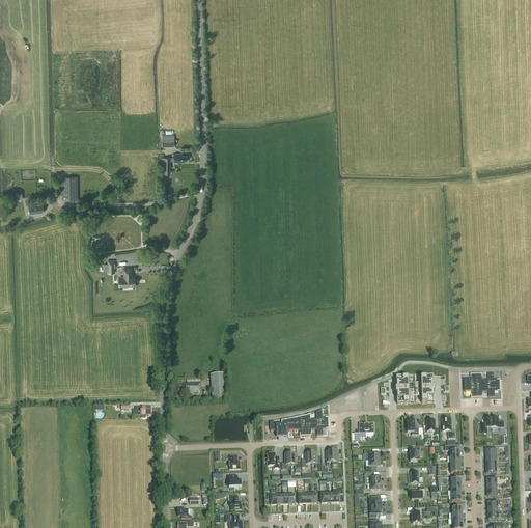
[(174,143),(174,133),(162,133),(162,143),(174,143)]
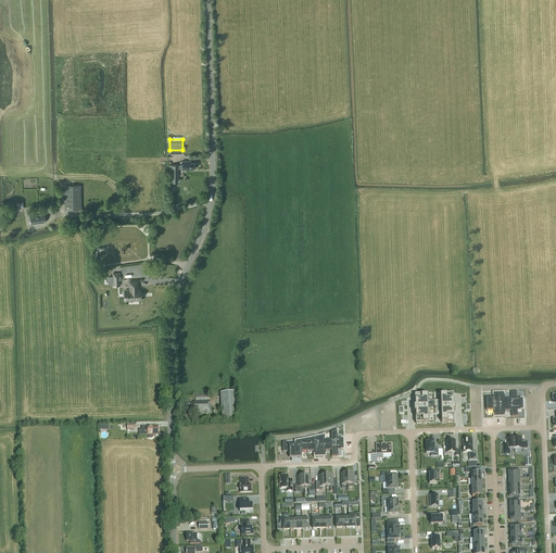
[(178,162),(169,162),(169,178),(178,178),(178,162)]
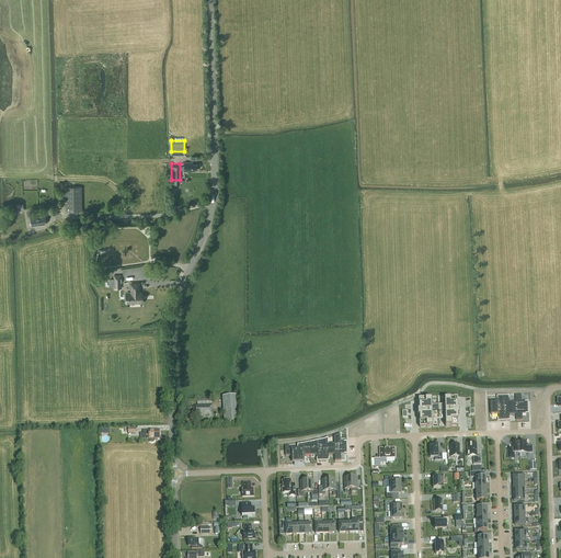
[(82,207),(82,183),(65,183),(65,208),(82,207)]
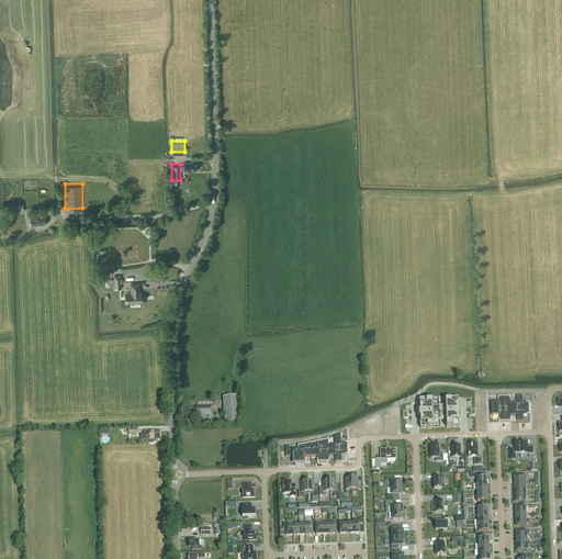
[(44,220),(46,220),(45,214),(43,215),(43,213),(31,215),(32,223),(44,221),(44,220)]
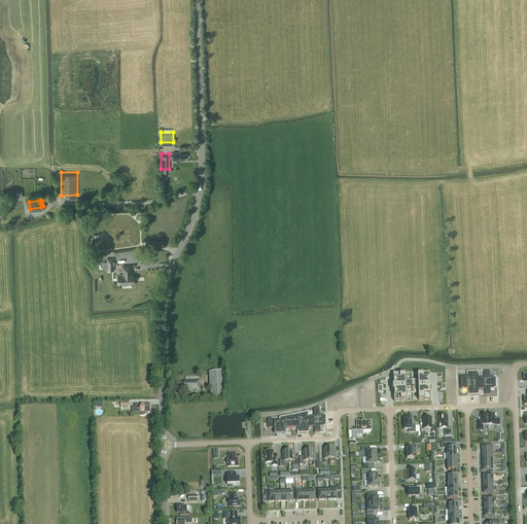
[(133,264),(125,264),(125,273),(124,273),(124,281),(134,281),(134,278),(135,278),(135,275),(134,275),(134,273),(133,273),(133,264)]
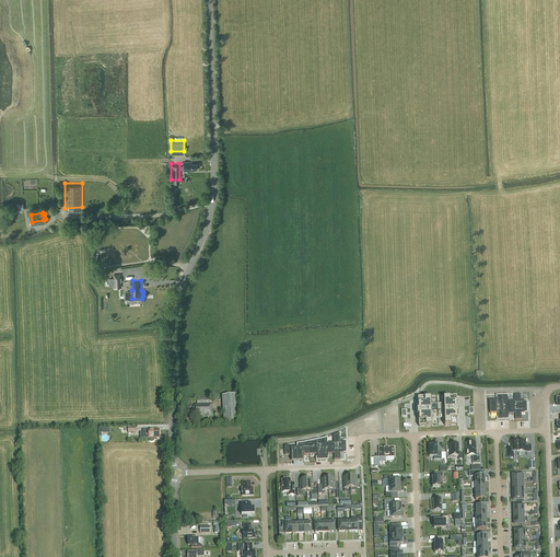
[(237,419),(235,392),(222,393),(223,420),(237,419)]
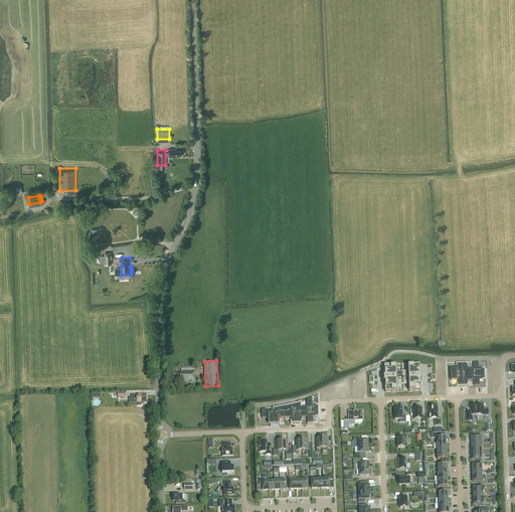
[(459,360),(456,360),(456,361),(454,361),(454,366),(448,367),(449,372),(460,372),(459,360)]
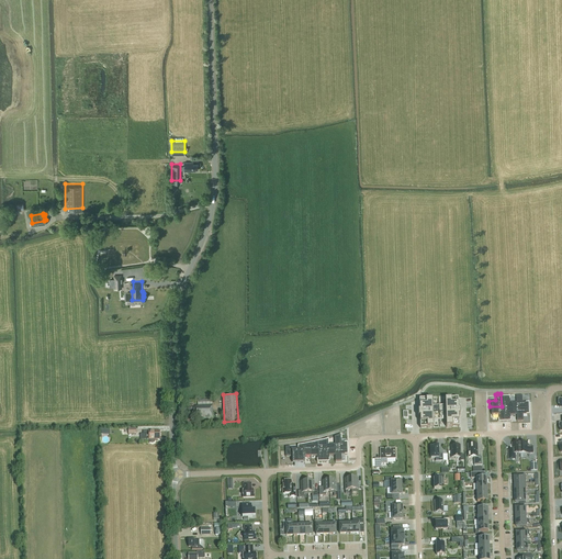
[(514,400),(507,400),(507,393),(501,393),(502,406),(514,405),(514,400)]
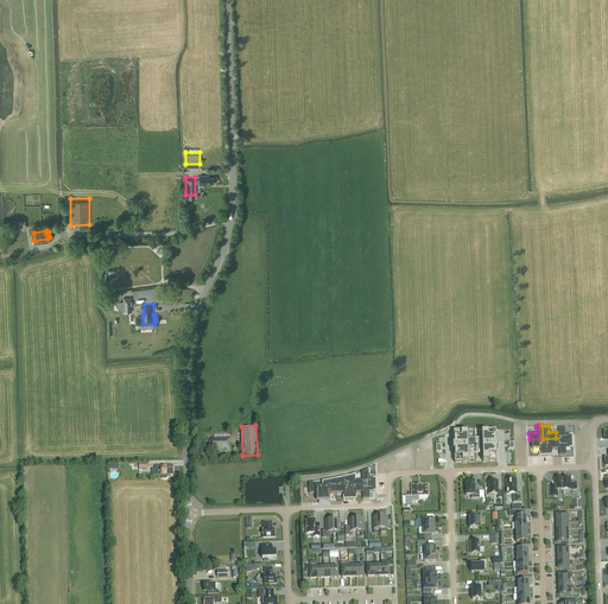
[(569,434),(569,431),(563,431),(562,425),(555,425),(556,432),(556,438),(570,438),(569,434)]
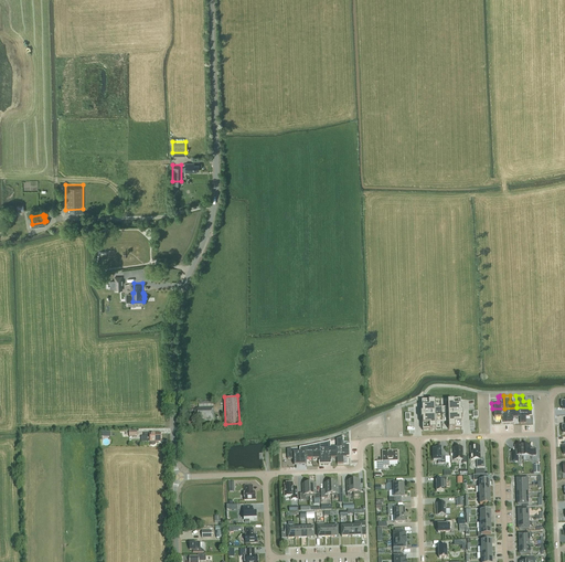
[(422,410),(420,410),(420,416),(422,416),(423,427),(436,427),(435,420),(448,420),(448,426),(461,426),(461,415),(462,415),(462,409),(461,409),(460,398),(447,398),(448,404),(435,405),(435,398),(422,399),(422,410)]
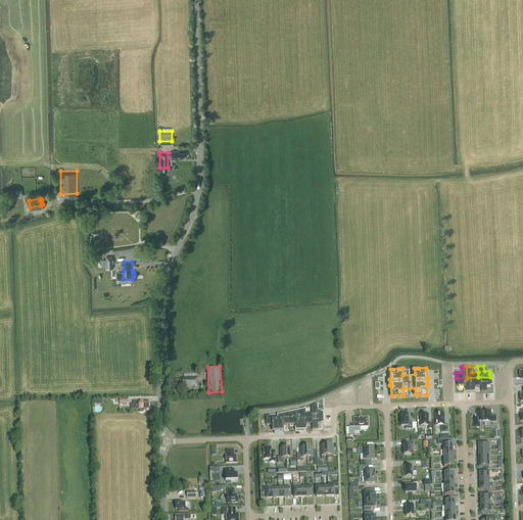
[(176,381),(180,381),(180,385),(185,385),(185,386),(198,386),(197,374),(180,375),(180,373),(175,373),(176,381)]
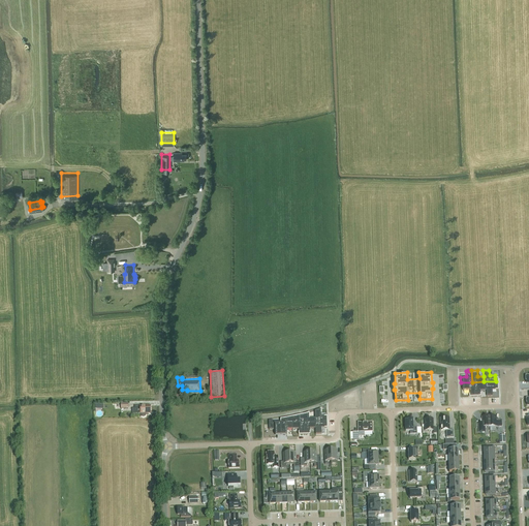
[(478,394),(478,388),(484,388),(484,381),(472,382),(472,394),(478,394)]
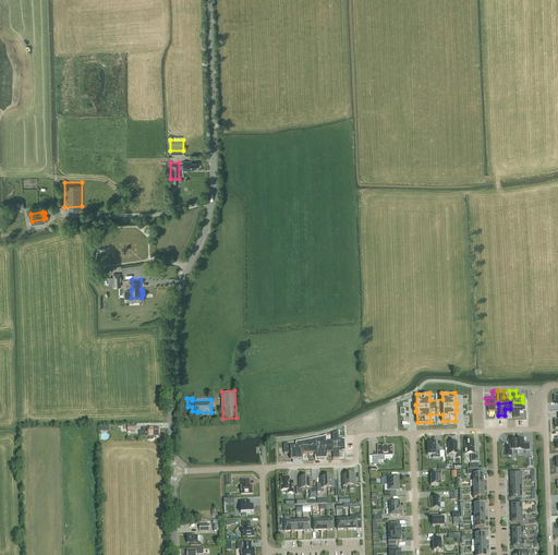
[(517,409),(522,408),(522,406),(523,406),(523,402),(510,402),(510,409),(510,415),(517,414),(517,409)]
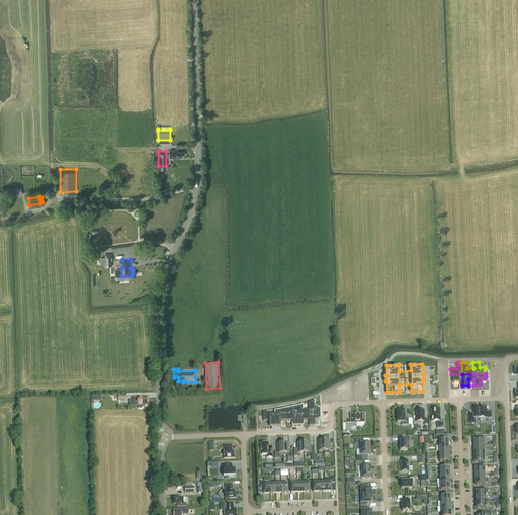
[(459,385),(462,385),(462,374),(451,374),(451,380),(457,380),(457,385),(459,385)]
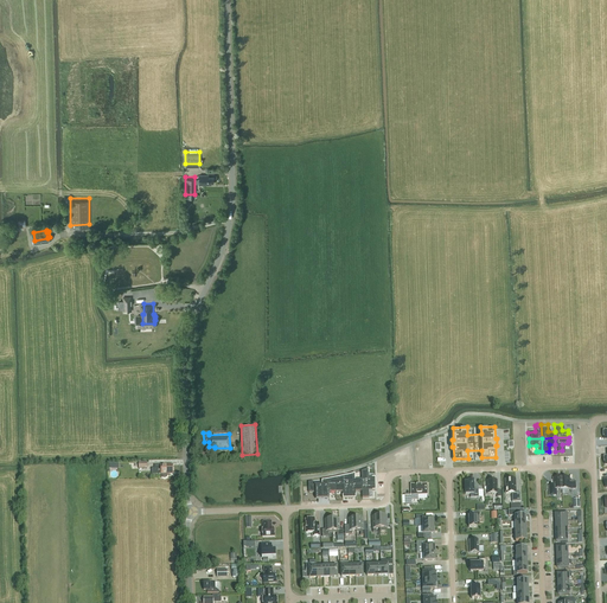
[(152,470),(161,470),(161,473),(161,474),(164,475),(165,475),(167,474),(167,473),(167,470),(173,470),(172,462),(155,462),(155,464),(152,464),(152,470)]
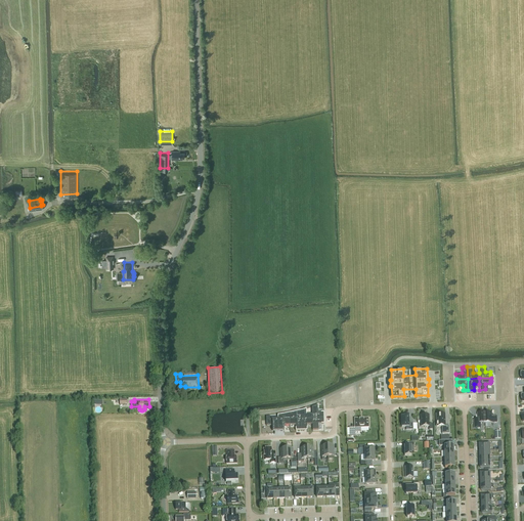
[(323,411),(323,409),(318,409),(317,402),(312,404),(312,411),(312,416),(324,416),(323,411)]
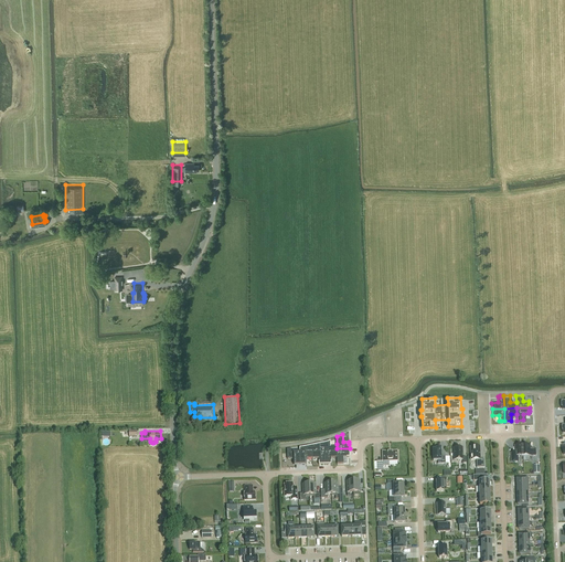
[(337,444),(330,444),(330,438),(326,439),(323,439),(323,442),(320,442),(319,442),(320,449),(324,448),(337,448),(337,444)]
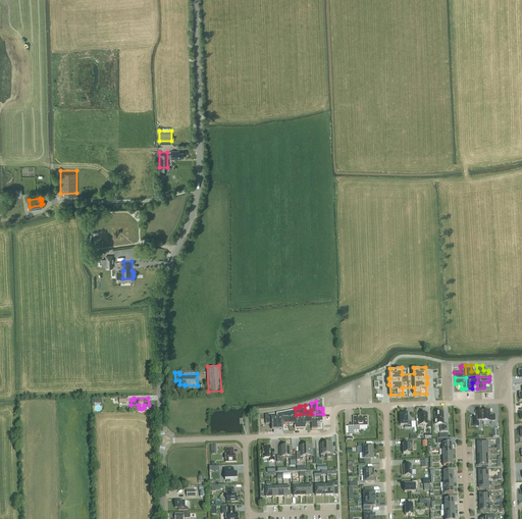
[(295,408),(296,408),(296,407),(290,408),(290,410),(285,410),(285,409),(280,410),(276,411),(276,415),(289,415),(296,415),(295,408)]
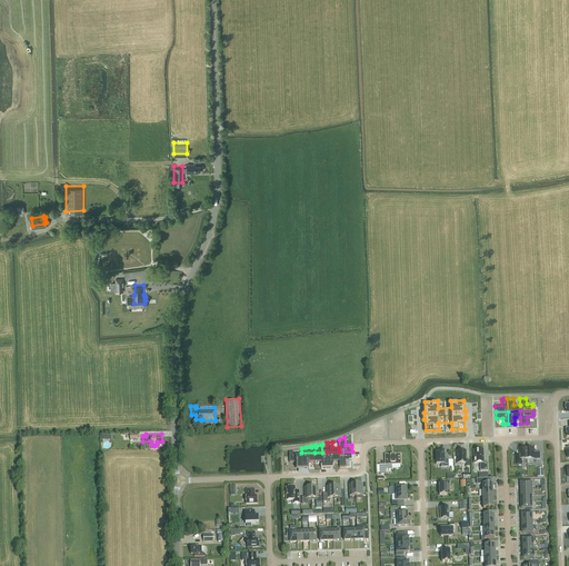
[(520,446),(519,446),(519,453),(515,454),(515,460),(515,463),(522,463),(522,460),(522,457),(527,456),(527,445),(525,445),(525,446),(523,446),(523,445),(520,445),(520,446)]
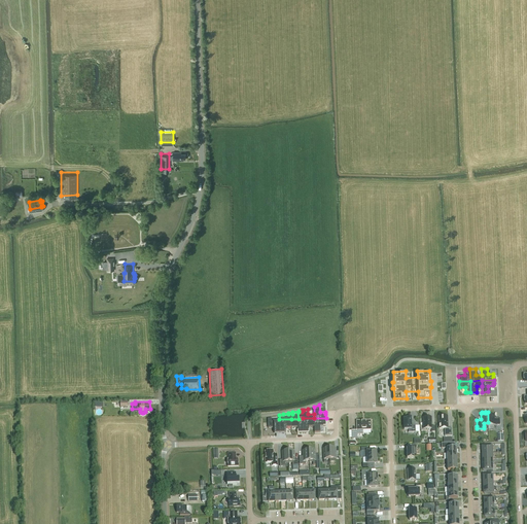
[(431,426),(431,429),(435,429),(434,423),(431,423),(431,414),(423,415),(423,426),(431,426)]
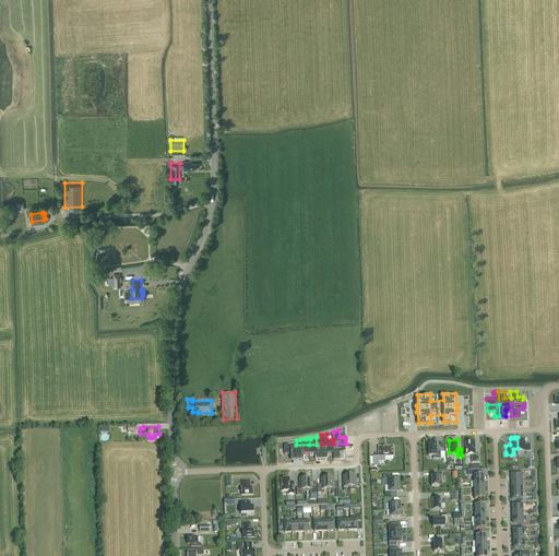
[(472,451),(472,460),(479,460),(478,451),(475,451),(475,439),(465,439),(465,452),(472,451)]
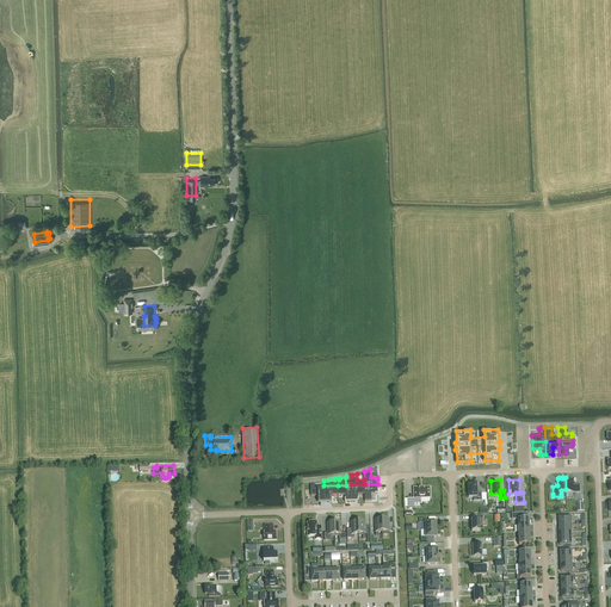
[(473,497),(481,497),(481,490),(476,490),(476,481),(471,482),(468,483),(468,494),(473,494),(473,497)]
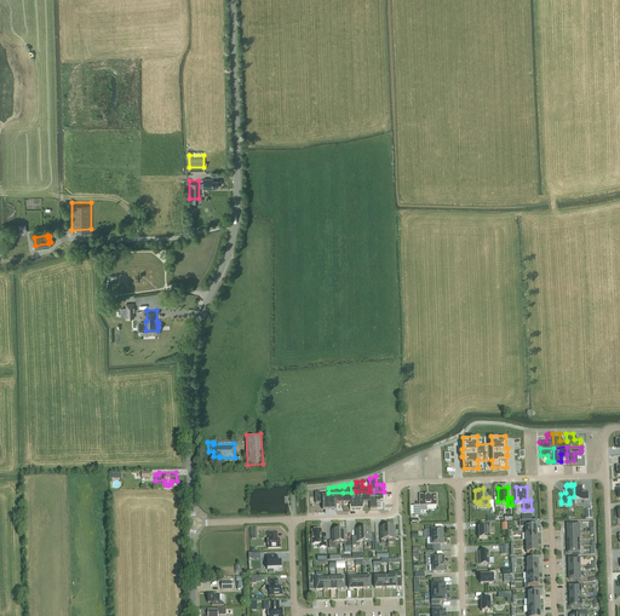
[(328,493),(320,493),(320,489),(315,489),(315,500),(322,500),(322,506),(329,506),(328,493)]
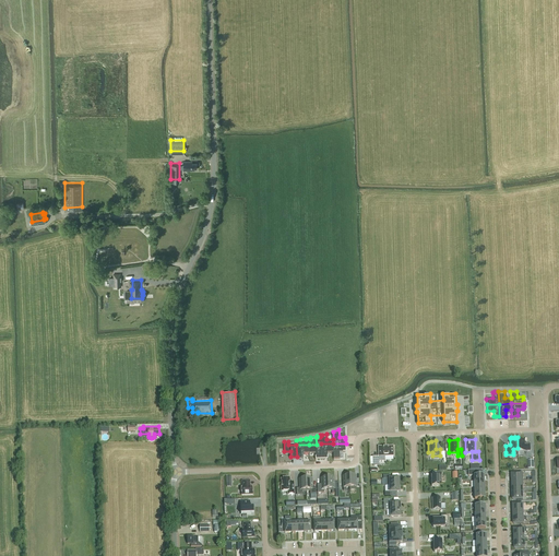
[(318,456),(318,457),(321,457),(321,444),(317,445),(309,445),(309,450),(316,450),(316,456),(318,456)]
